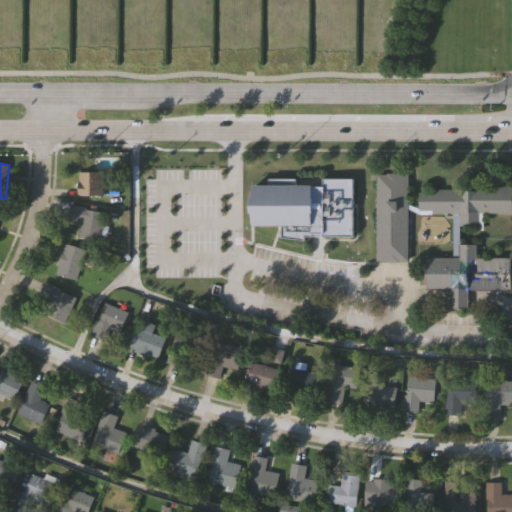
[(102,194),(77,194),(77,170),(102,170),(102,194)]
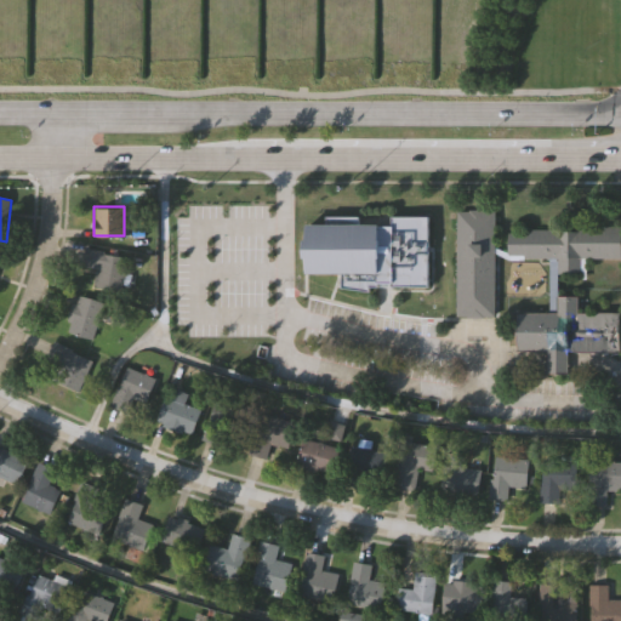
[(455,211),(493,211),(493,315),(454,315),(455,211)]
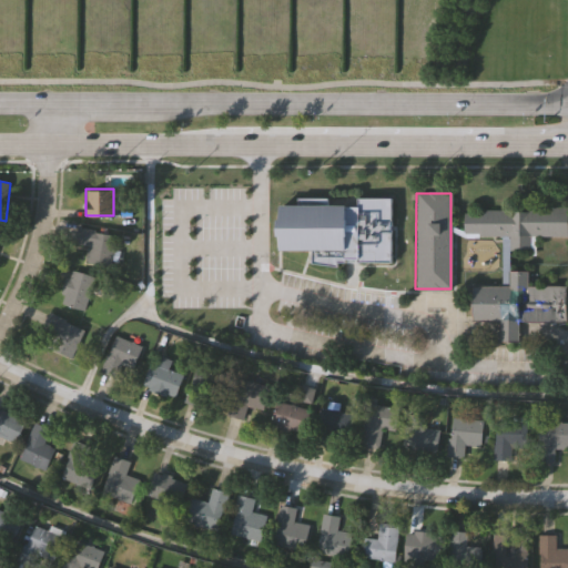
[(391,200),(391,263),(338,263),(338,267),(317,264),(317,260),(313,260),(313,250),(282,250),(281,208),(298,208),(300,200),(328,200),(328,208),(358,208),(358,199),(391,200)]
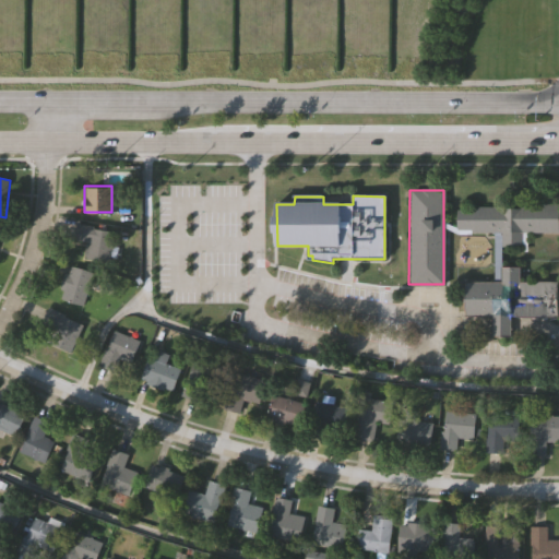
[(470,233),(470,229),(456,229),(456,209),(471,209),(471,206),(516,206),(516,204),(558,204),(558,233),(521,233),(521,247),(500,247),(500,233),(492,233),(470,233)]
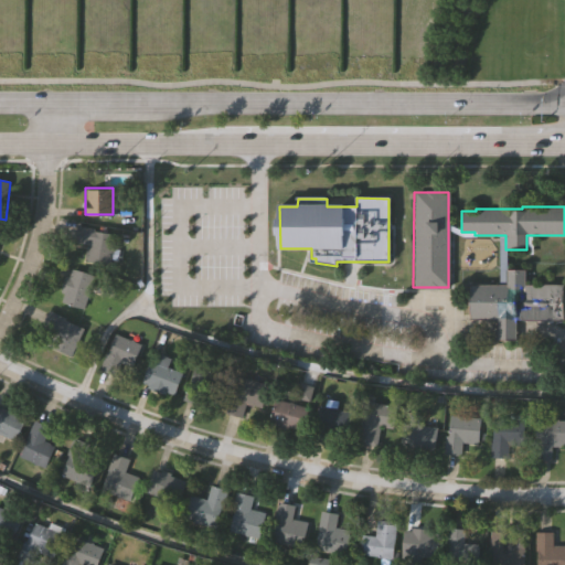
[(78,244),(81,226),(114,231),(109,263),(84,259),(86,244),(78,244)]
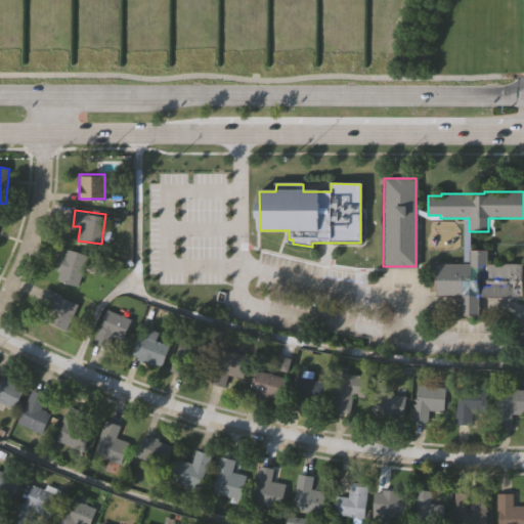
[(54,277),(66,247),(88,255),(77,286),(54,277)]
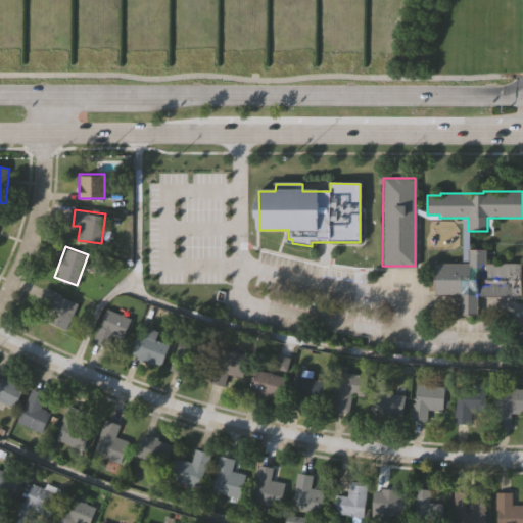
[(468,250),(487,250),(487,264),(522,264),(522,295),(478,295),(478,304),(478,315),(460,315),(460,304),(460,295),(434,295),(434,264),(461,264),(468,264),(468,250)]
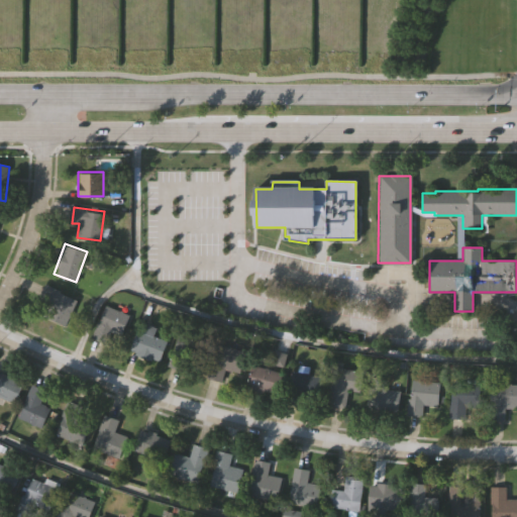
[(39,318),(42,289),(74,293),(70,322),(39,318)]
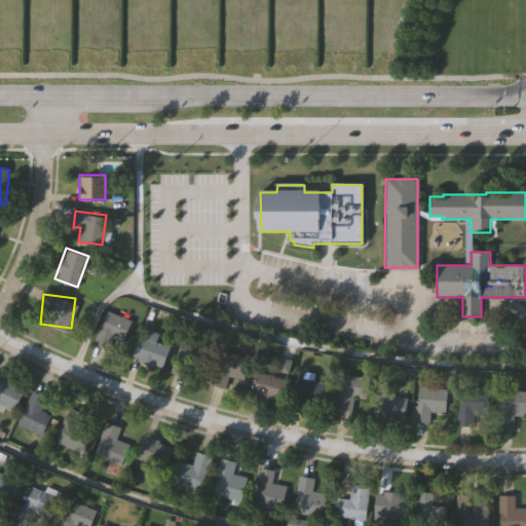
[(102,347),(95,322),(122,314),(128,340),(102,347)]
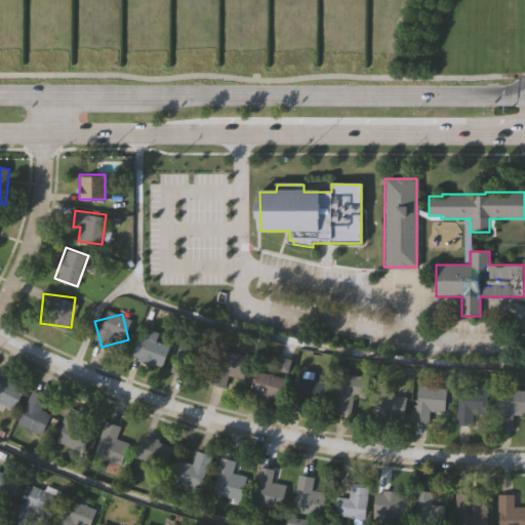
[(133,358),(140,326),(159,331),(156,341),(168,344),(163,365),(133,358)]
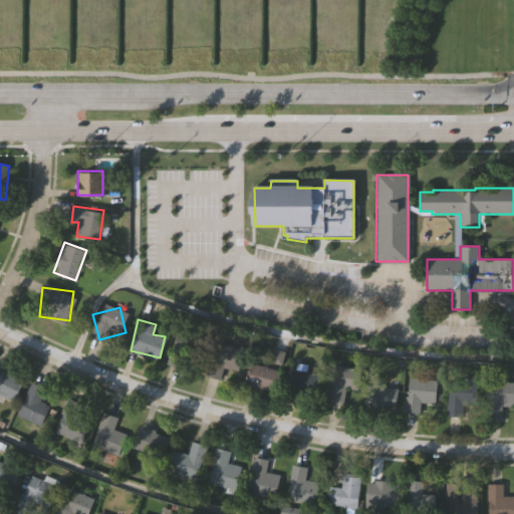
[(219,378),(204,372),(217,339),(245,350),(237,370),(225,365),(219,378)]
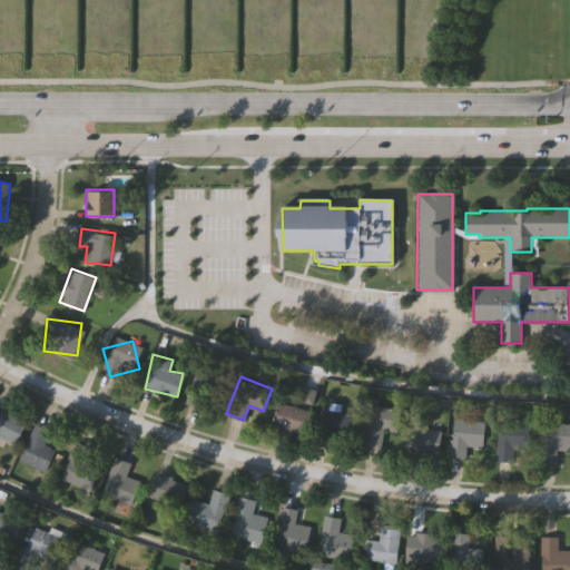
[(215,402),(192,408),(187,387),(210,382),(215,402)]
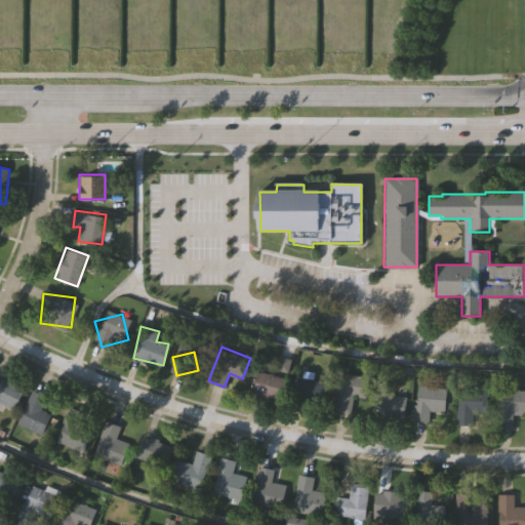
[(290,376),(291,375),(330,382),(326,405),(287,399),(251,394),(254,370),(290,376)]
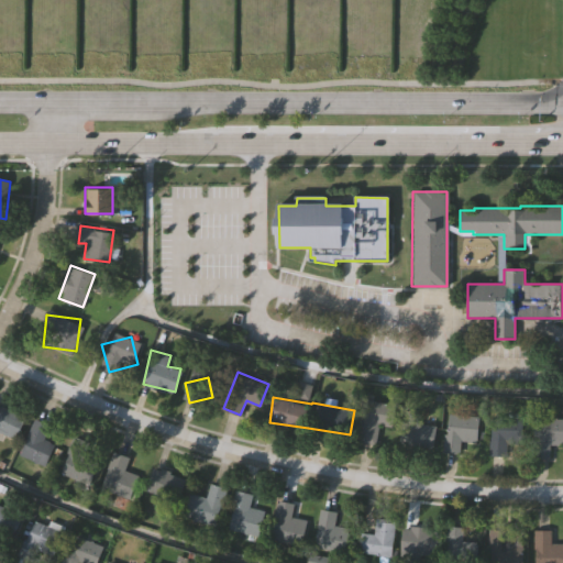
[(376,443),(354,439),(361,398),(395,404),(392,426),(378,423),(376,443)]
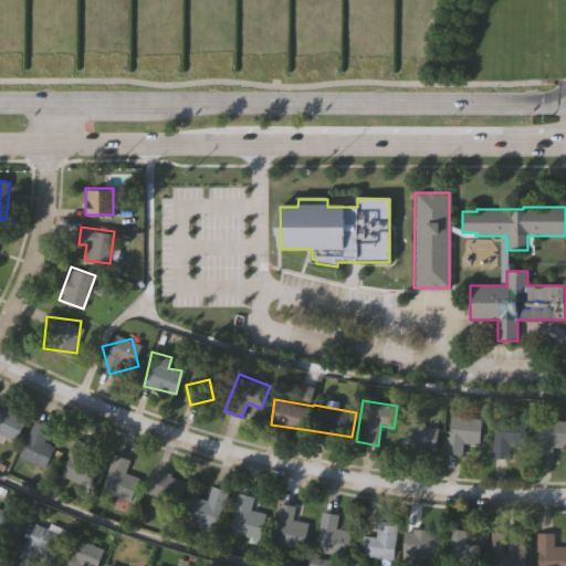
[(16,439),(0,432),(0,407),(24,418),(16,439)]
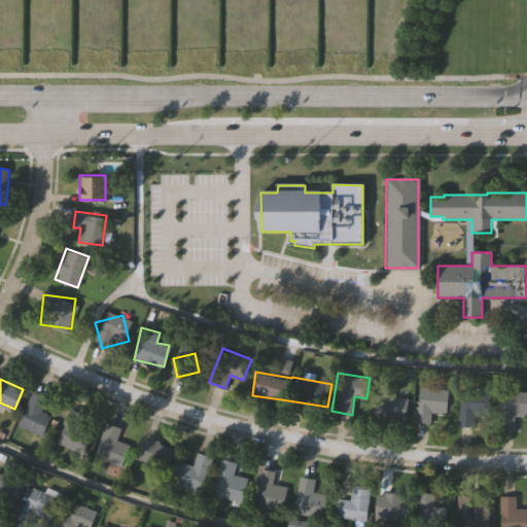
[(431,412),(430,423),(416,423),(418,387),(448,388),(447,413),(431,412)]
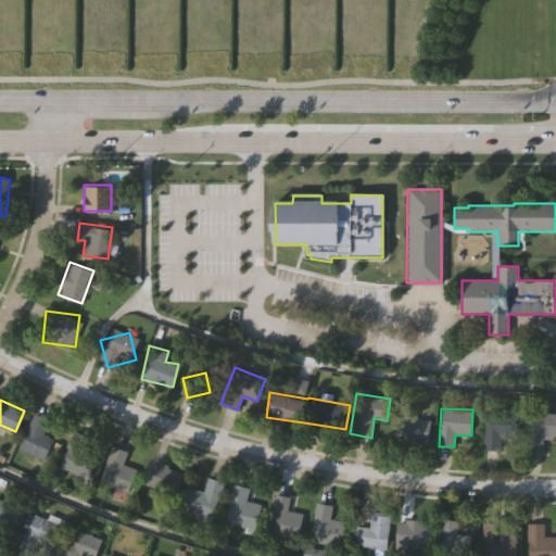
[(484,409),(516,409),(515,436),(500,436),(500,450),(483,449),(484,409)]
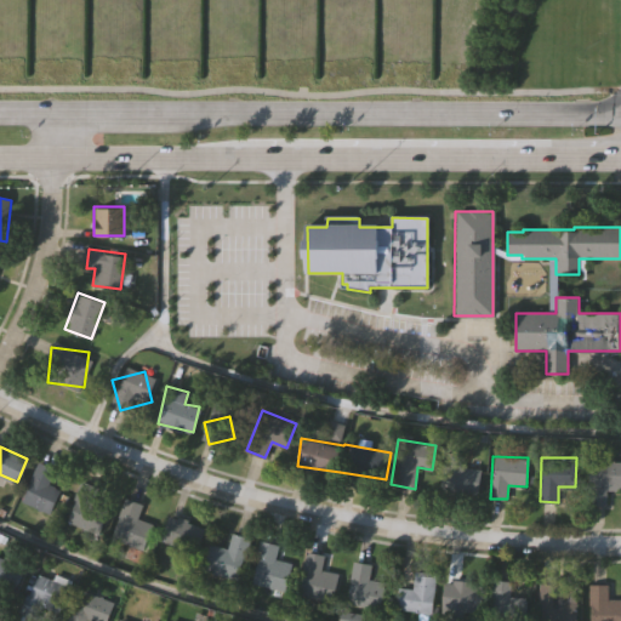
[(49,482),(62,488),(49,513),(20,499),(39,460),(56,468),(49,482)]
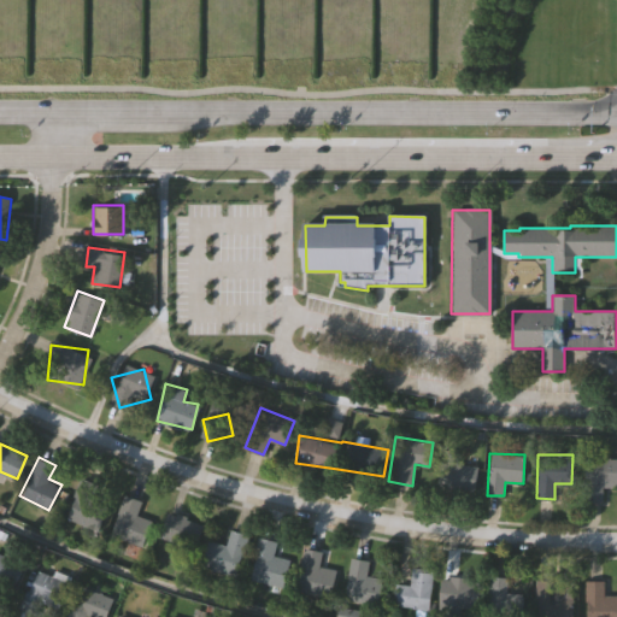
[(616,458),(616,485),(601,485),(601,500),(583,500),(583,458),(616,458)]
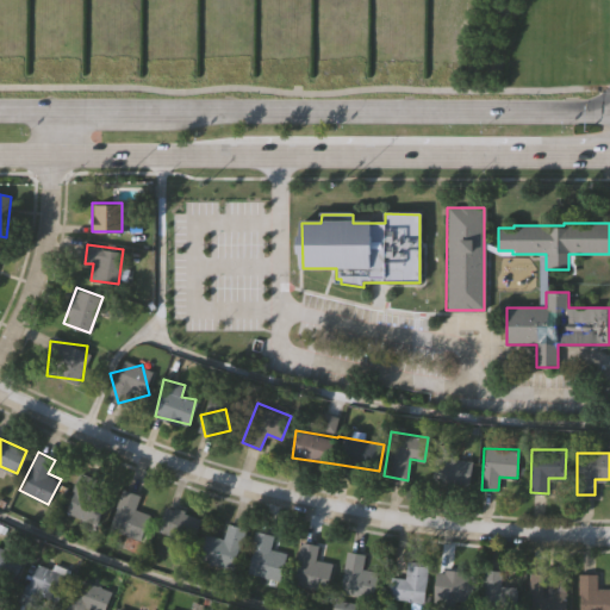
[(433,485),(434,458),(471,458),(470,486),(433,485)]
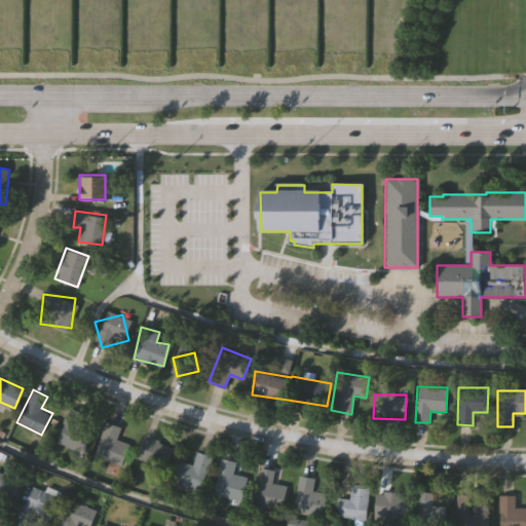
[(82,450),(58,440),(72,407),(96,417),(82,450)]
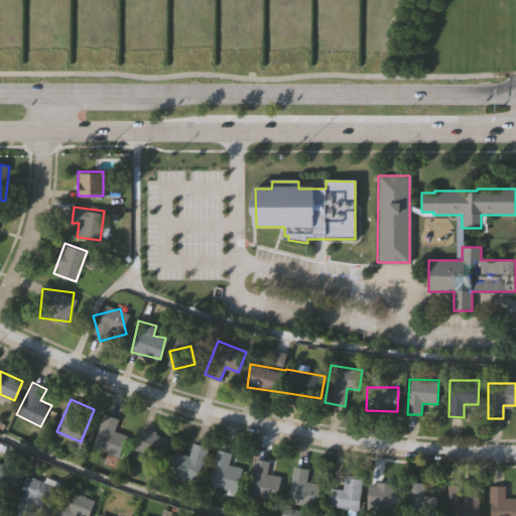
[(114,428),(127,434),(118,457),(91,444),(105,412),(119,418),(114,428)]
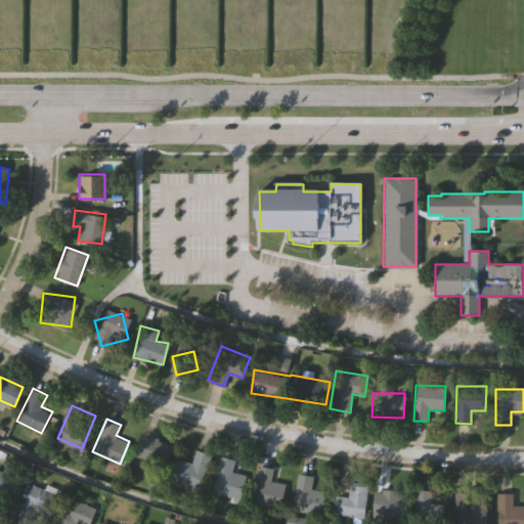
[(173,445),(164,466),(136,453),(145,433),(173,445)]
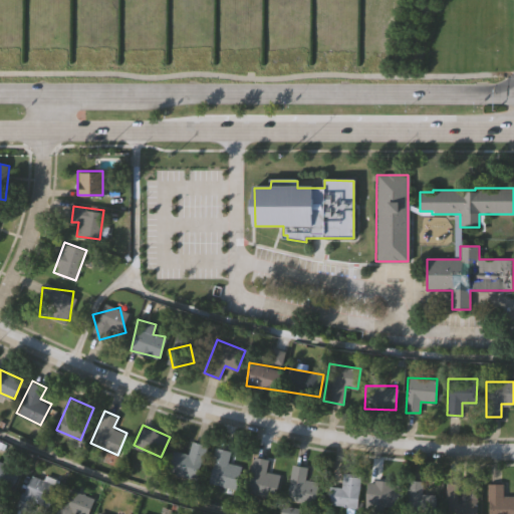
[(197,479),(168,471),(174,449),(189,453),(192,440),(206,444),(197,479)]
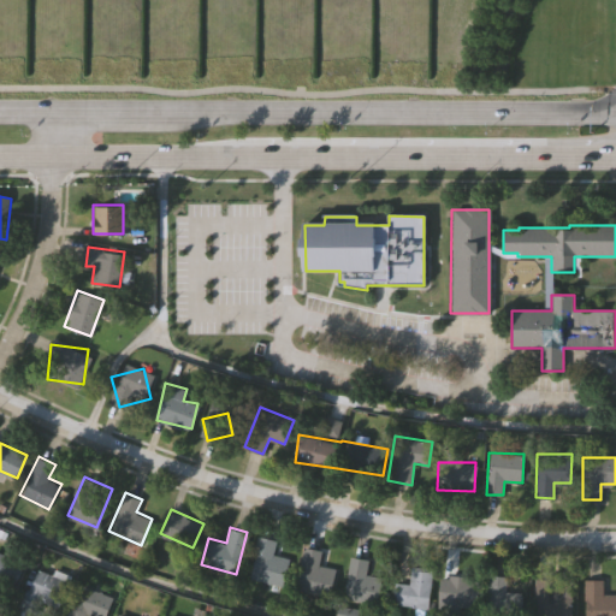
[(283,585),(249,578),(259,535),(276,539),(272,556),(289,560),(283,585)]
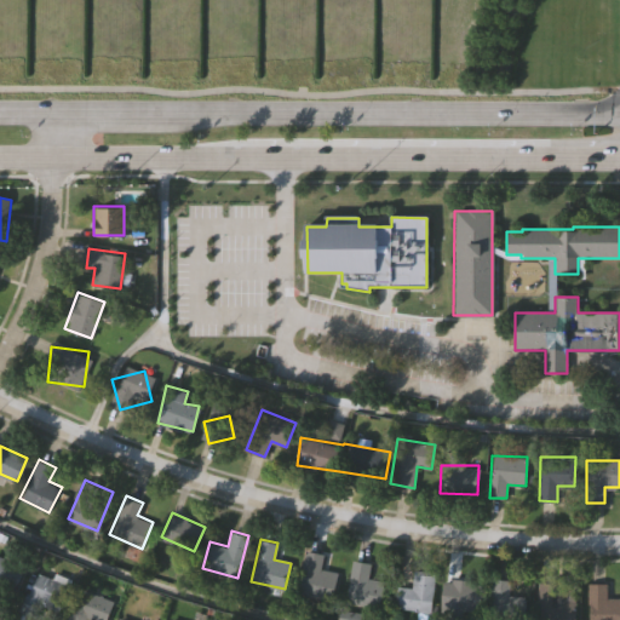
[(338,572),(334,598),(299,593),(305,550),(323,552),(321,569),(338,572)]
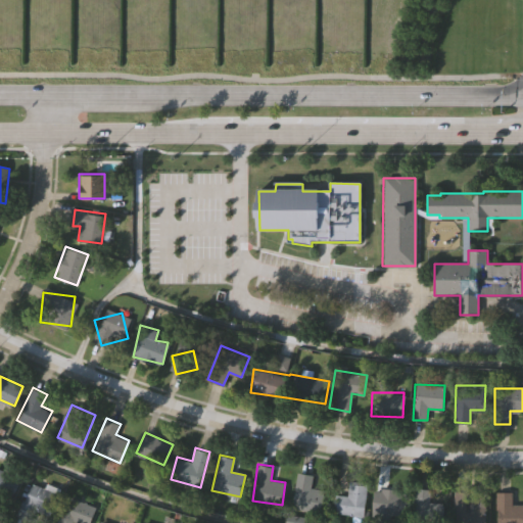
[(3,511),(0,509),(0,468),(19,478),(3,511)]
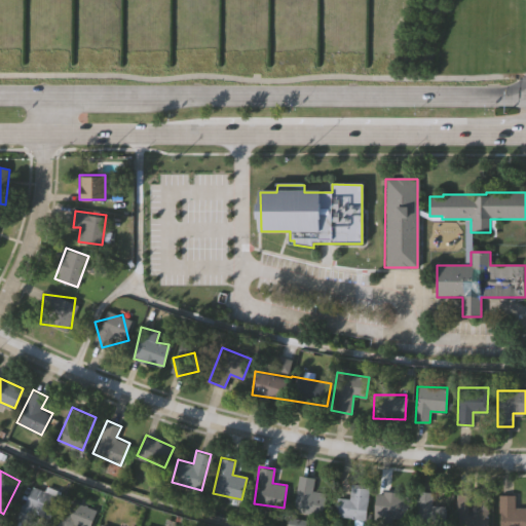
[(323,515),(293,510),(299,474),(314,477),(312,490),(327,492),(323,515)]
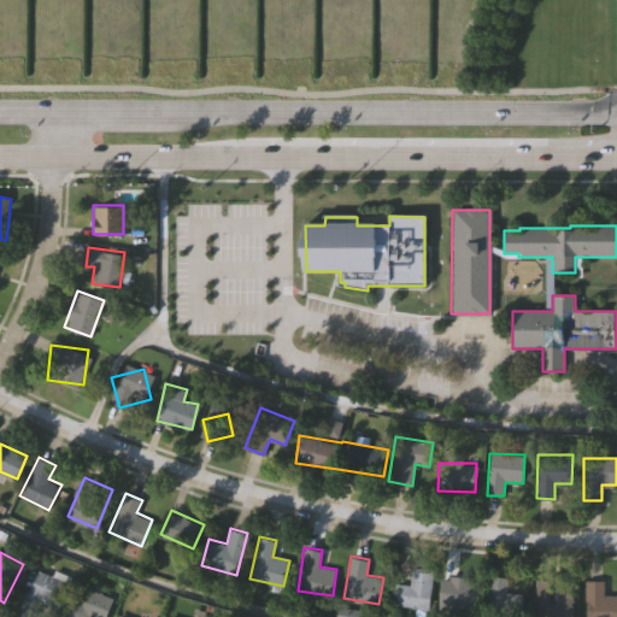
[(19,609),(35,568),(71,582),(60,609),(42,601),(37,616),(19,609)]
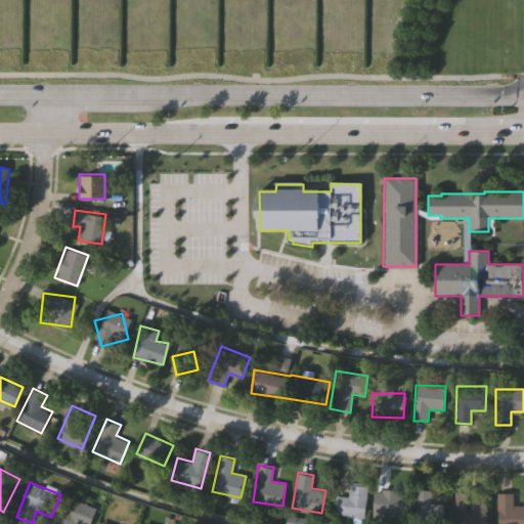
[(335,513),(337,494),(348,495),(350,482),(367,483),(363,516),(335,513)]
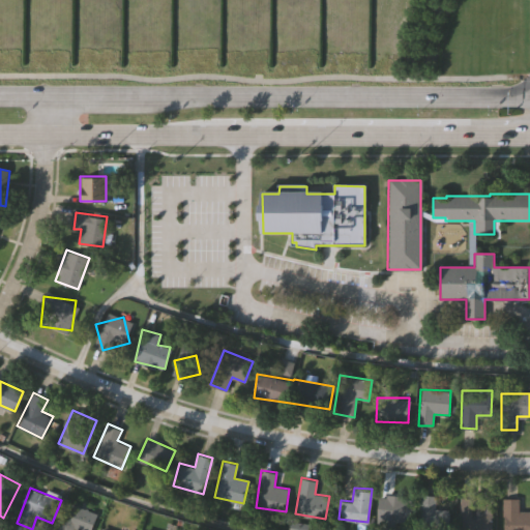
[(382,526),(380,496),(409,495),(410,524),(382,526)]
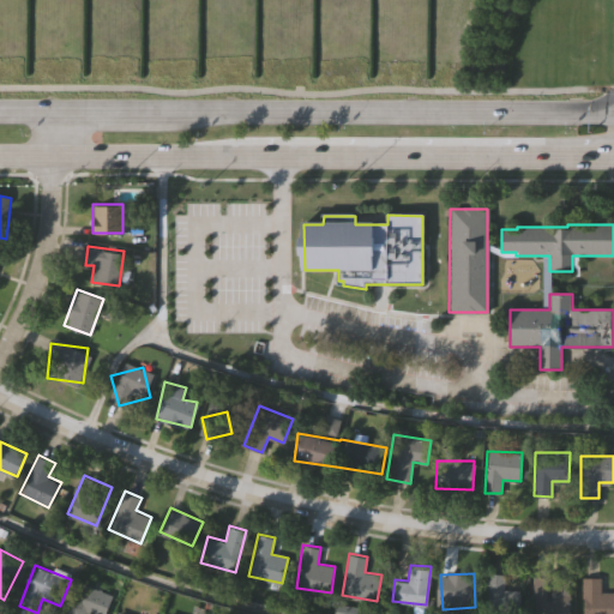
[(505,613),(505,600),(492,601),(492,576),(530,575),(530,613),(505,613)]
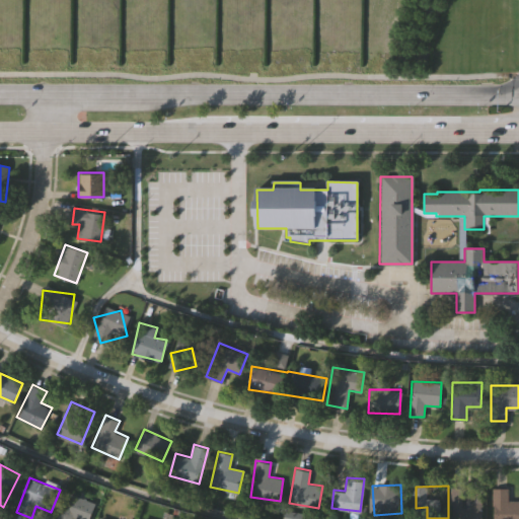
[(482,487),(482,518),(456,518),(456,487),(482,487)]
